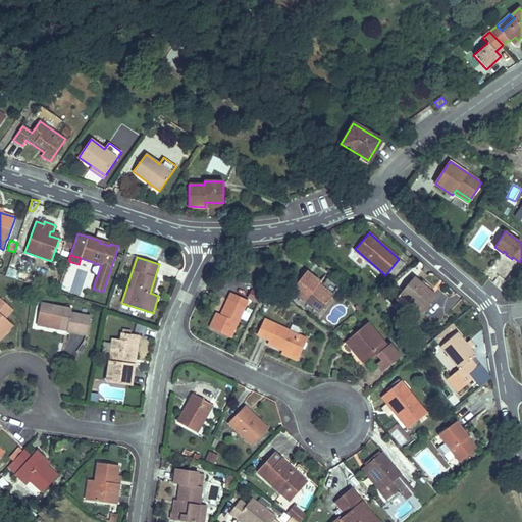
[(399,259),(389,270),(396,275),(405,264),(399,259)]
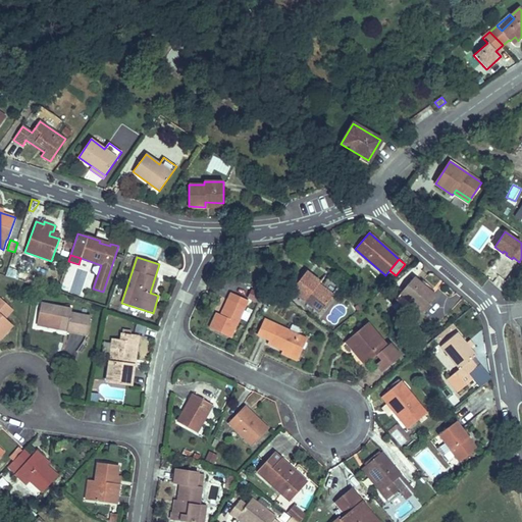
[(324,281),(328,272),(315,266),(310,275),(324,281)]
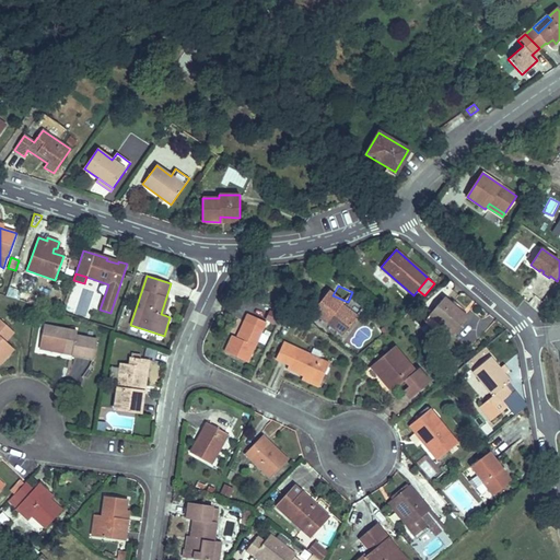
[(343,303),(328,291),(313,312),(343,335),(356,319),(340,307),(341,305),(343,303)]
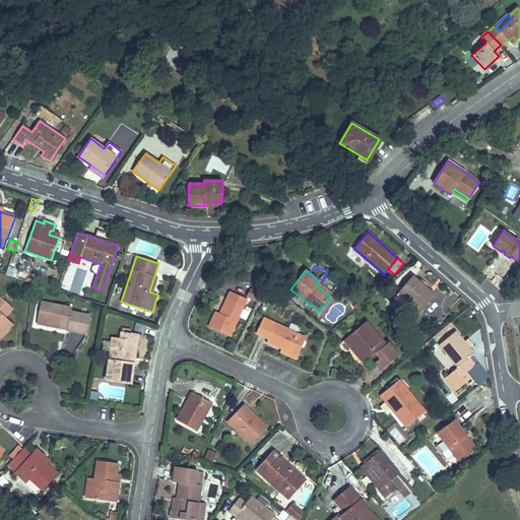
[(435,295),(412,275),(398,293),(399,293),(412,304),(420,312),(435,295)]
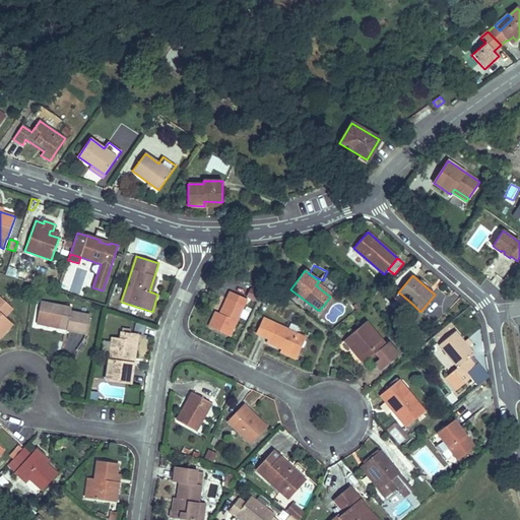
[(149,291),(152,293),(157,276),(154,276),(149,291)]
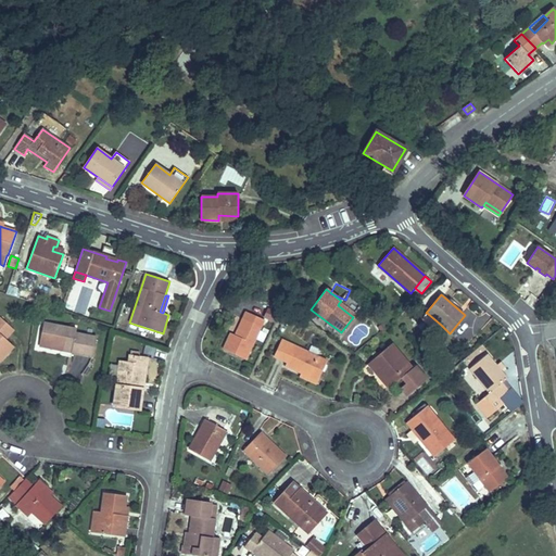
[(338,305),(353,317),(355,314),(339,303),(338,305)]
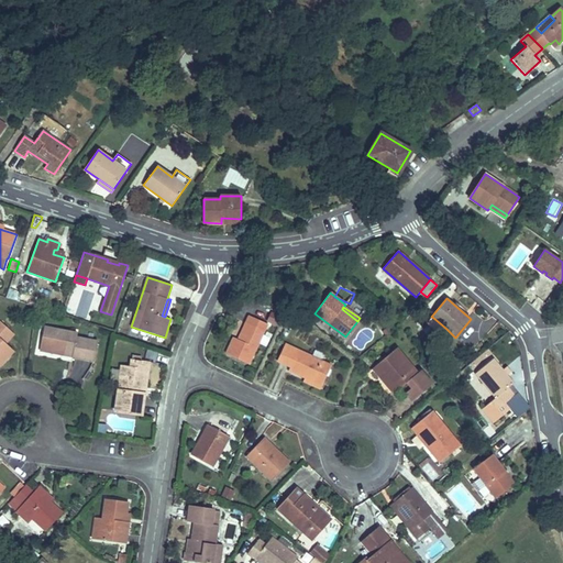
[(249,316),(245,323),(247,324),(240,340),(233,338),(225,354),(250,364),(267,324),(249,316)]
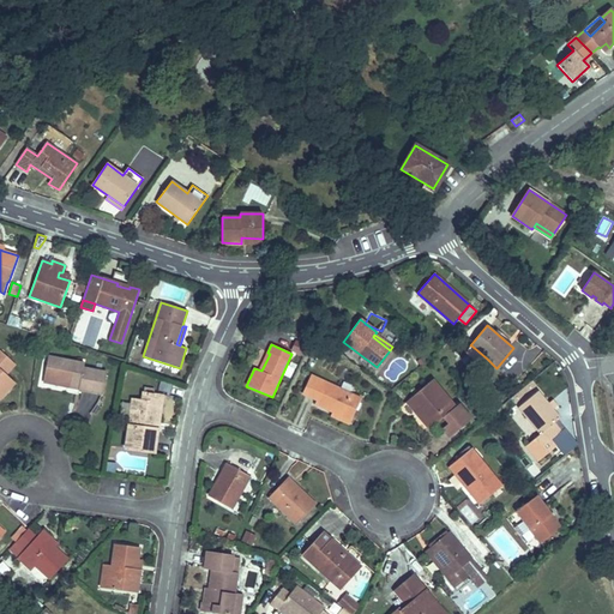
[(487,359),(471,345),(465,353),(481,366),(487,359)]
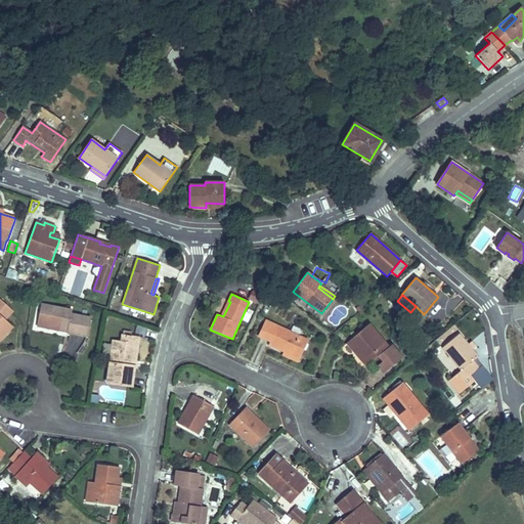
[(0,339),(12,326),(5,319),(2,316),(10,308),(0,298),(0,339)]
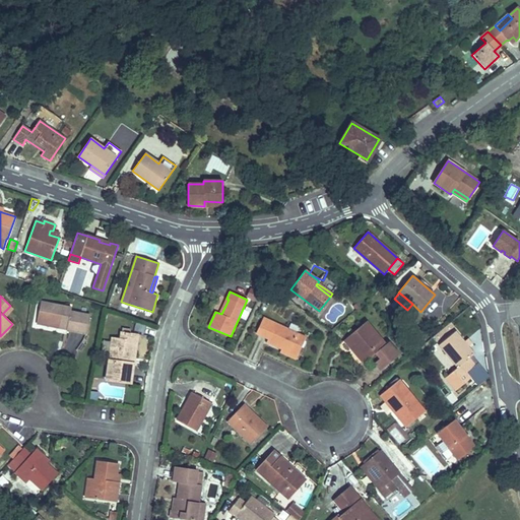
[(229,300),(226,299),(219,314),(221,314),(229,300)]
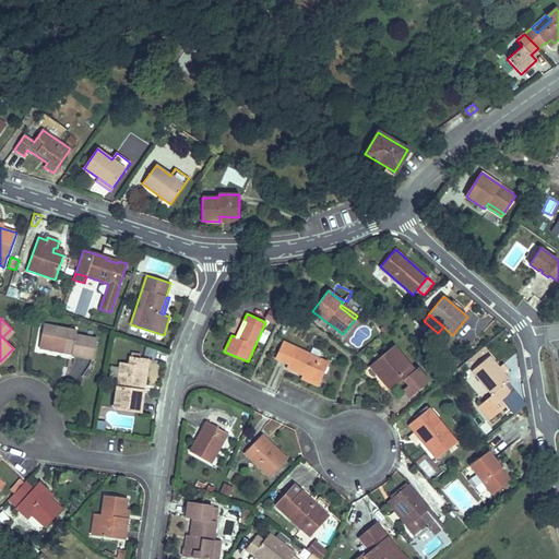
[(44,324),(40,344),(69,349),(69,354),(93,358),(97,339),(76,334),(76,331),(44,324)]
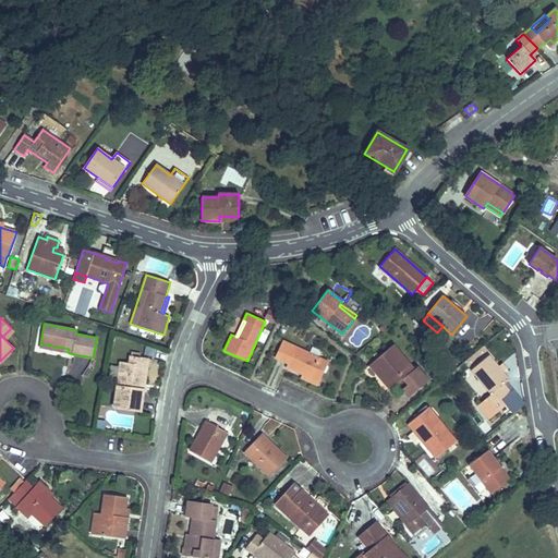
[(2,337),(5,340),(14,331),(11,328),(2,337)]
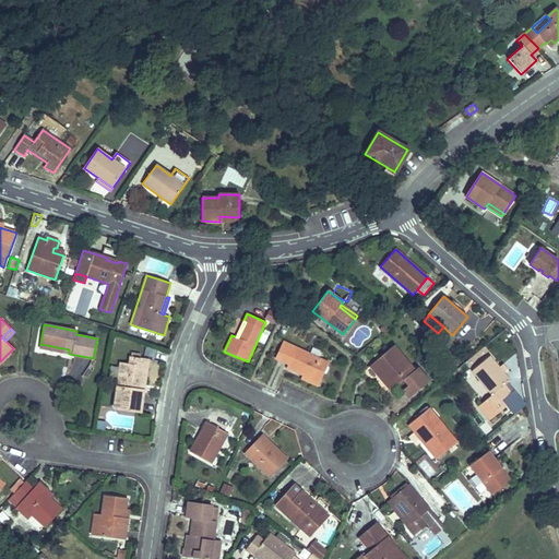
[(287,367),(304,375),(320,382),(329,363),(283,342),(275,357),(288,364),(287,367)]
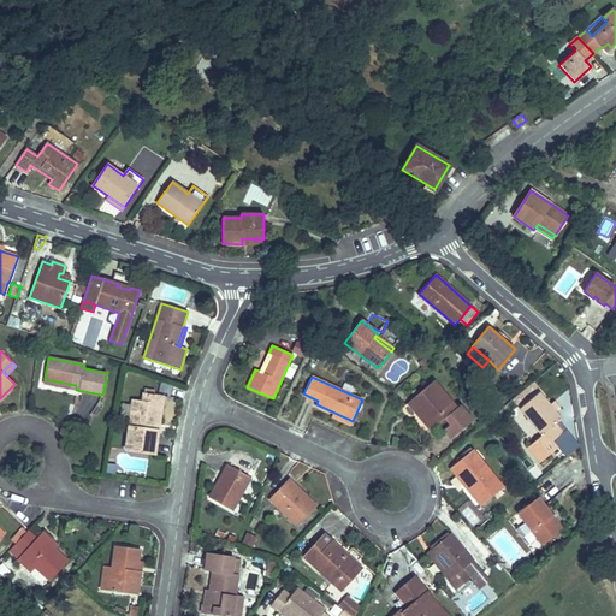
[(76,385),(45,379),(43,384),(76,390),(76,385)]
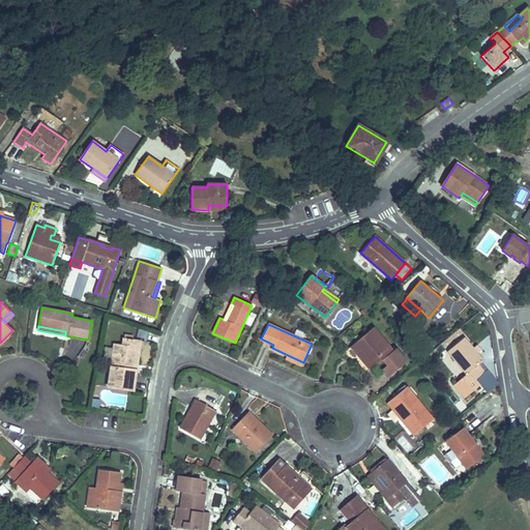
[(388,378),(407,361),(396,349),(393,351),(374,327),(353,345),(362,357),(360,358),(371,371),(383,360),(387,365),(382,370),(388,378)]
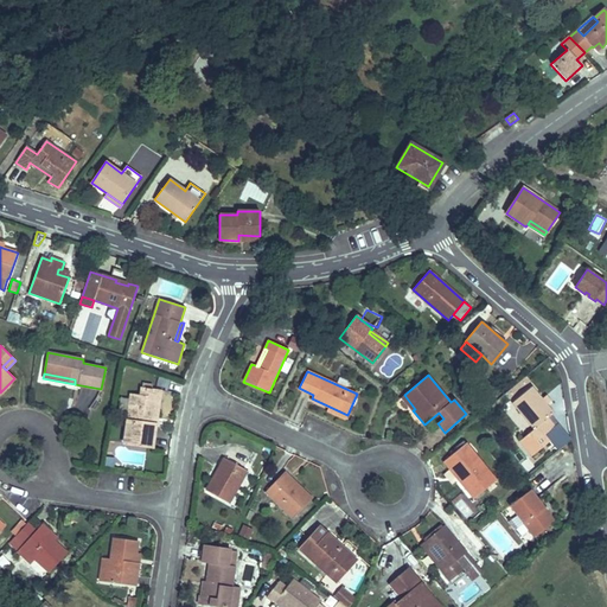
[(554,413),(547,404),(543,400),(532,387),(512,403),(535,429),(519,441),(532,457),(550,441),(544,434),(558,423),(551,415),(554,413)]
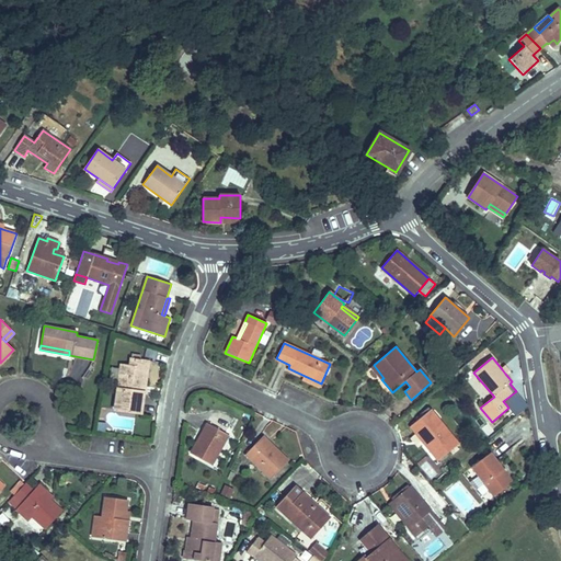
[(138,391),(144,392),(148,361),(140,359),(132,358),(130,366),(141,368),(138,391)]
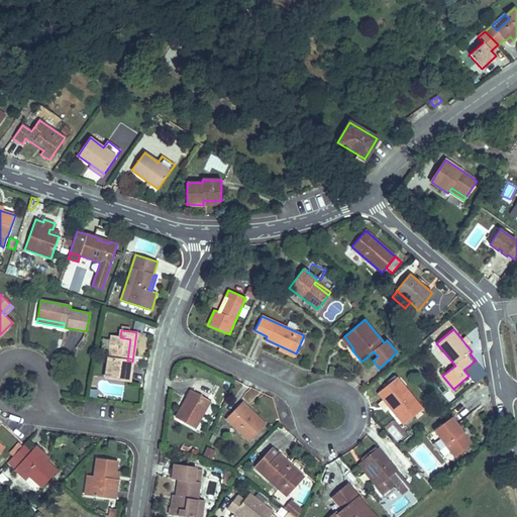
[(130,381),(132,362),(127,360),(130,339),(120,337),(112,336),(106,378),(130,381)]
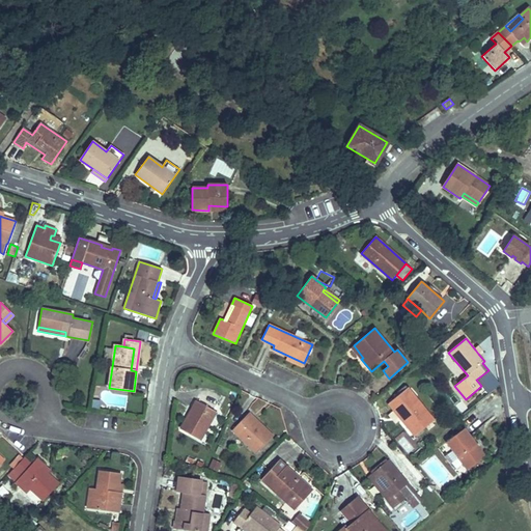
[(352,347),(361,359),(363,358),(354,345),(352,347)]
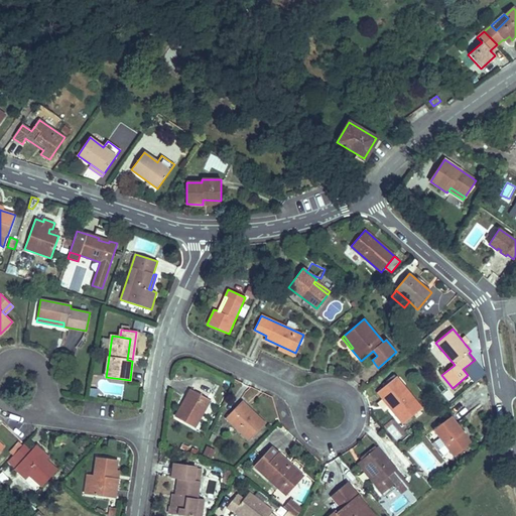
[(295,353),(280,346),(278,349),(293,356),(295,353)]
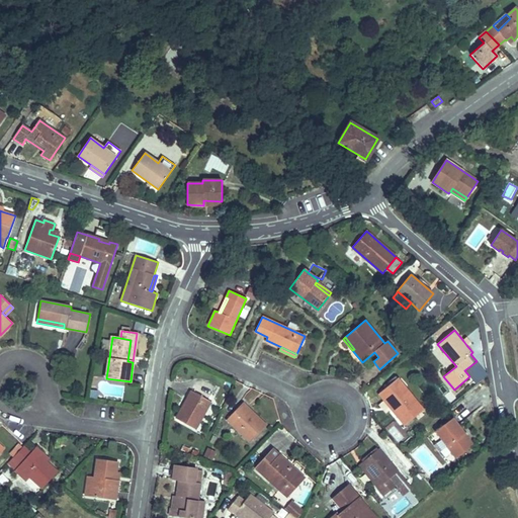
[(378,394),(392,409),(393,408),(400,417),(399,418),(404,425),(423,410),(398,378),(378,394)]
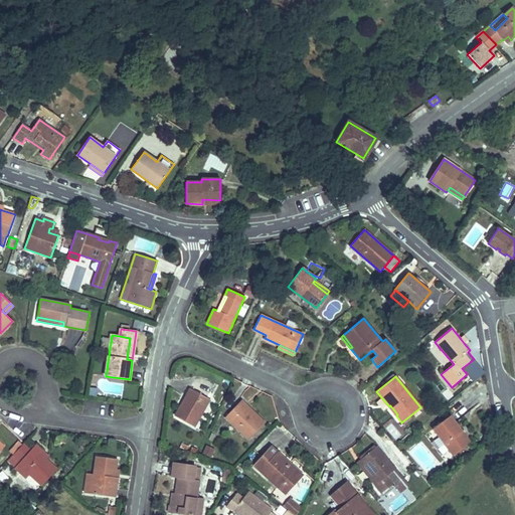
[(185,395),(187,396),(188,396),(182,405),(181,405),(175,416),(194,427),(210,399),(189,388),(185,395)]
